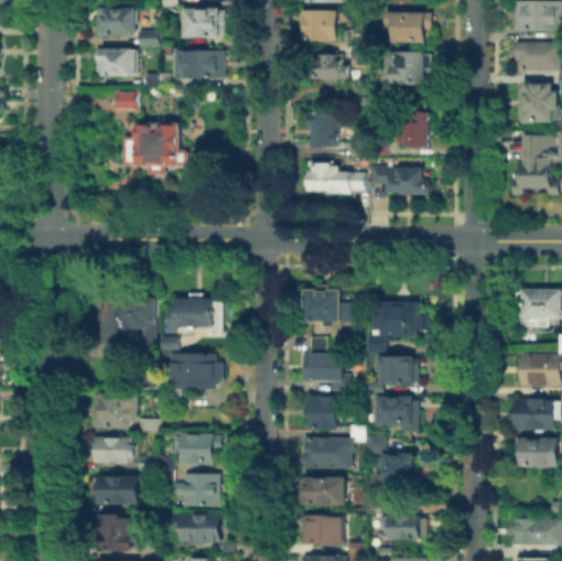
[(561,32),(515,32),(515,1),(561,1),(561,32)]
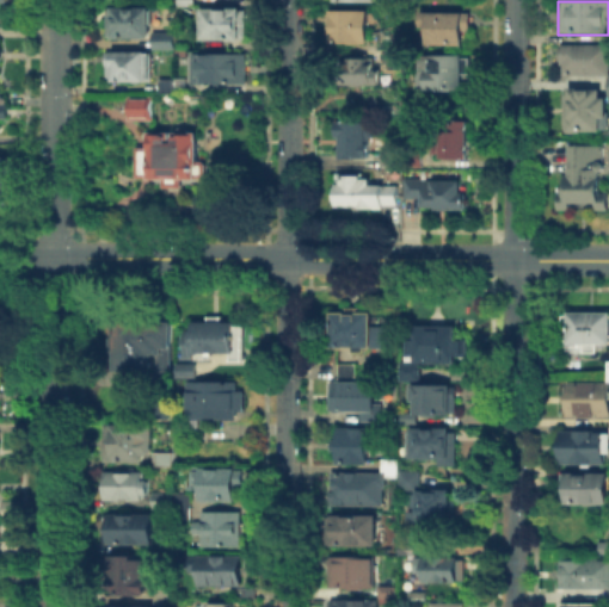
[(104,10),(110,10),(110,8),(151,8),(151,26),(148,26),(148,41),(111,41),(111,39),(104,39),(104,10)]
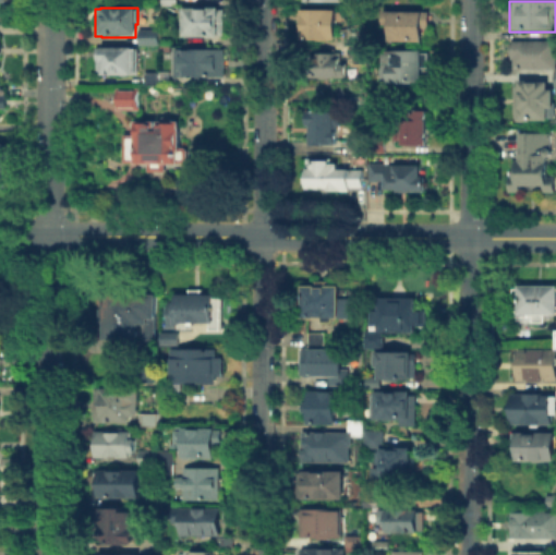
[(182,38),(181,9),(221,9),(221,37),(182,38)]
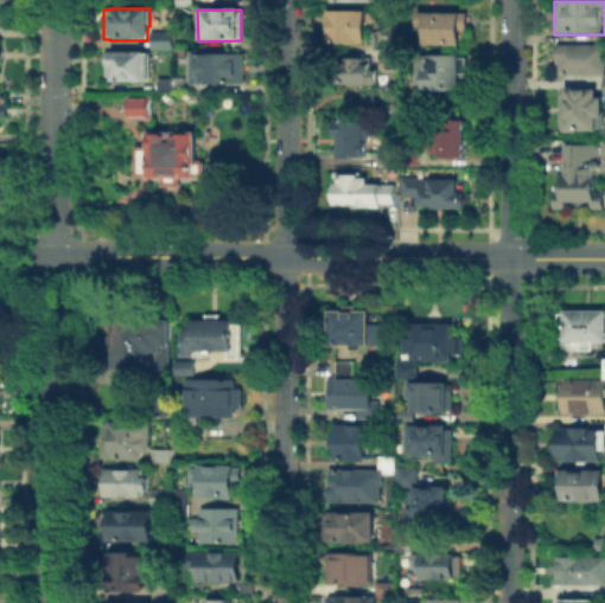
[(365,18),(365,47),(330,47),(330,18),(365,18)]
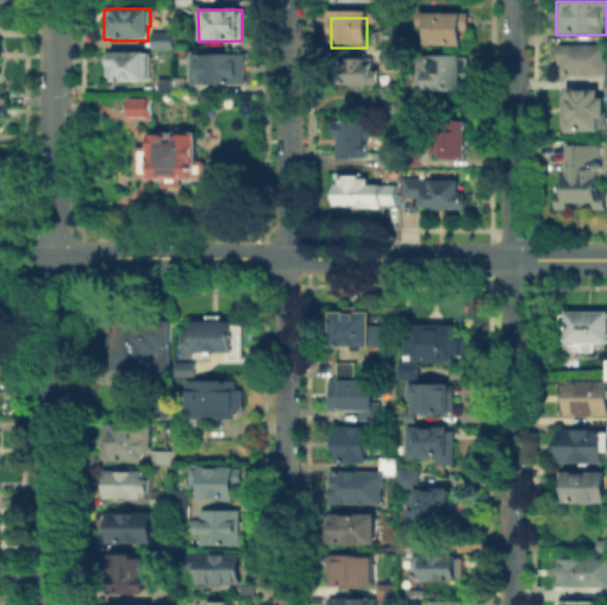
[(427,48),(429,20),(464,20),(464,48),(427,48)]
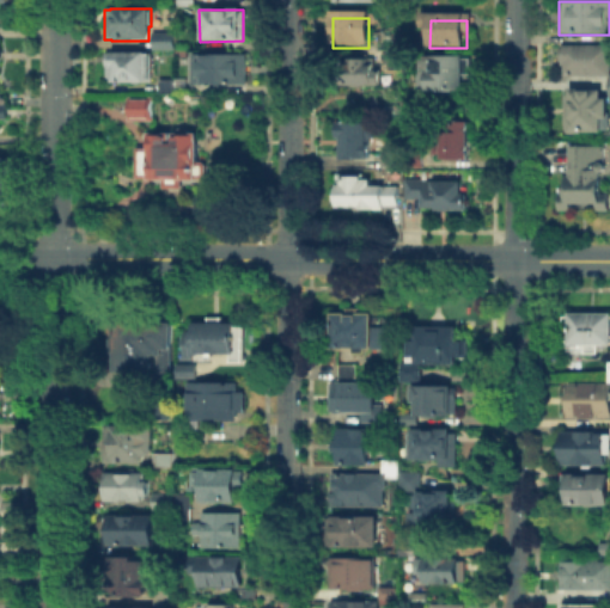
[(172,34),(172,50),(151,51),(151,34),(172,34)]
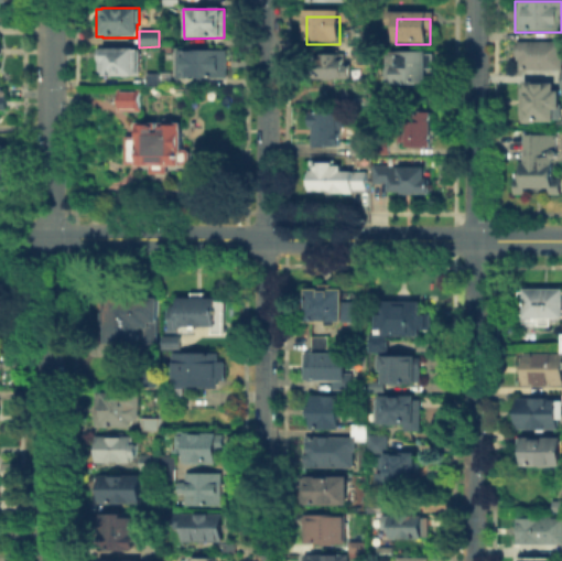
[(516,72),(516,62),(514,62),(514,42),(560,42),(560,72),(516,72)]
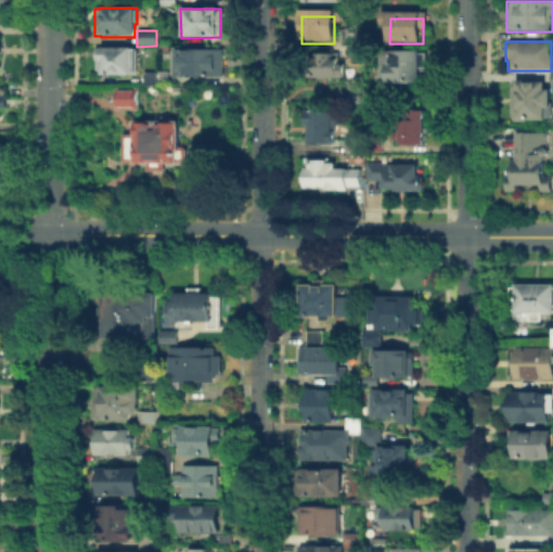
[(136,48),(136,75),(93,75),(93,48),(136,48)]
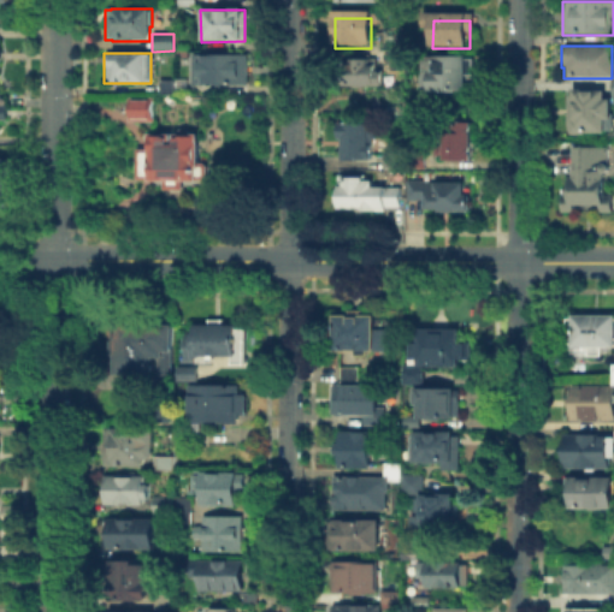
[(190,87),(190,55),(247,55),(247,87),(190,87)]
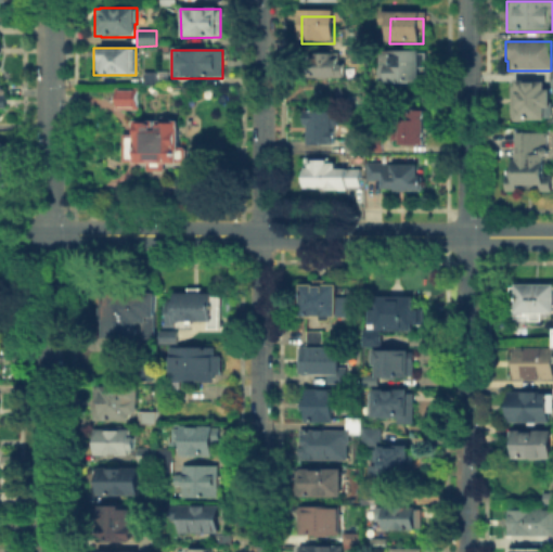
[(389,81),(389,56),(418,56),(416,81),(389,81)]
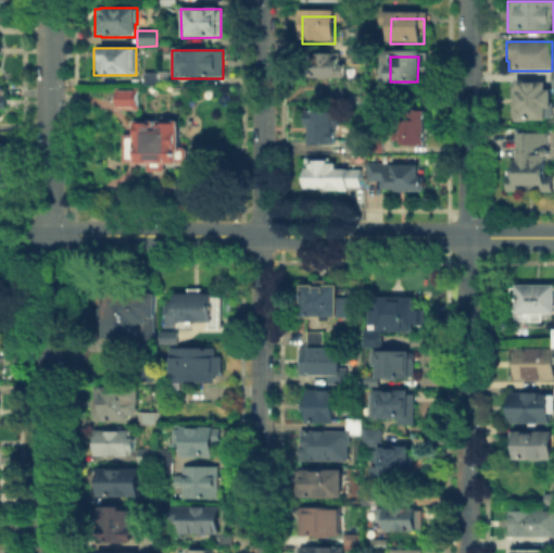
[(314,60),(340,60),(340,82),(314,82),(314,60)]
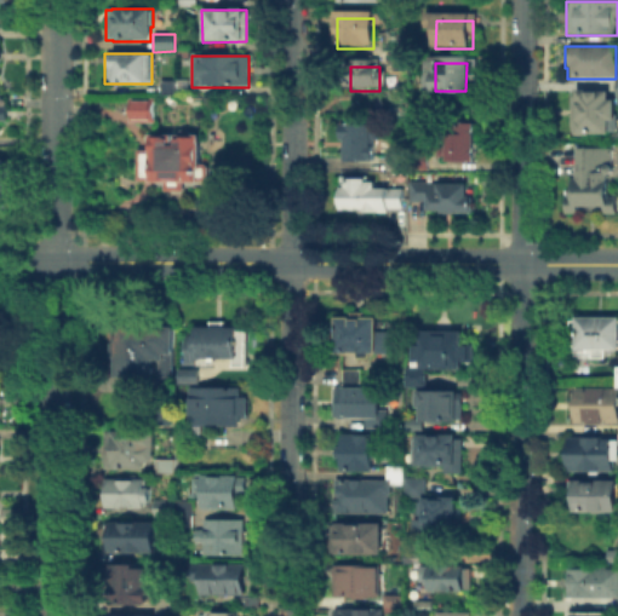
[(159,96),(159,81),(175,81),(176,96),(159,96)]
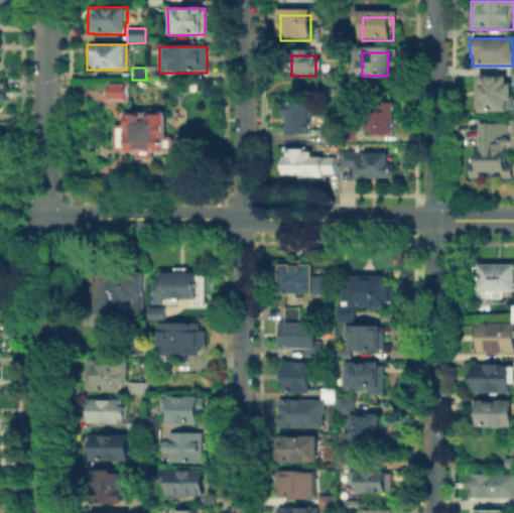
[(505,77),(505,84),(509,83),(509,100),(504,100),(504,112),(489,112),(489,113),(477,113),(477,107),(473,107),(473,81),(478,81),(477,76),(490,76),(490,77),(505,77)]
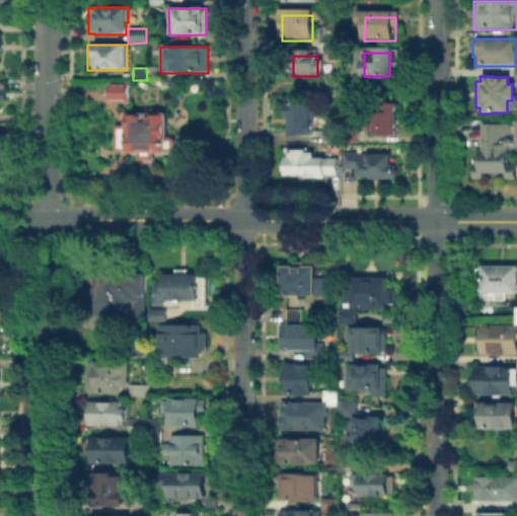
[(105,103),(105,84),(128,84),(128,103),(105,103)]
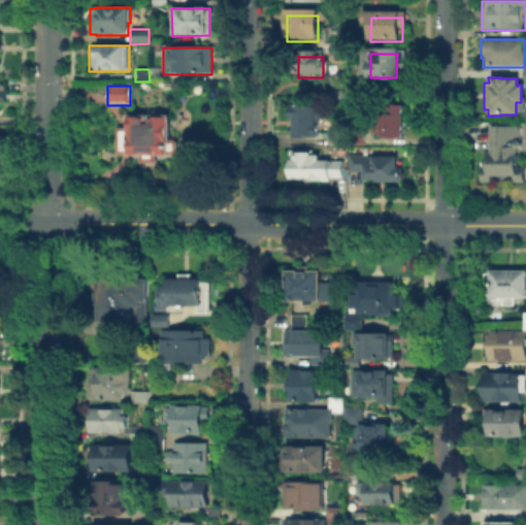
[(320,111),(320,139),(294,139),(294,111),(320,111)]
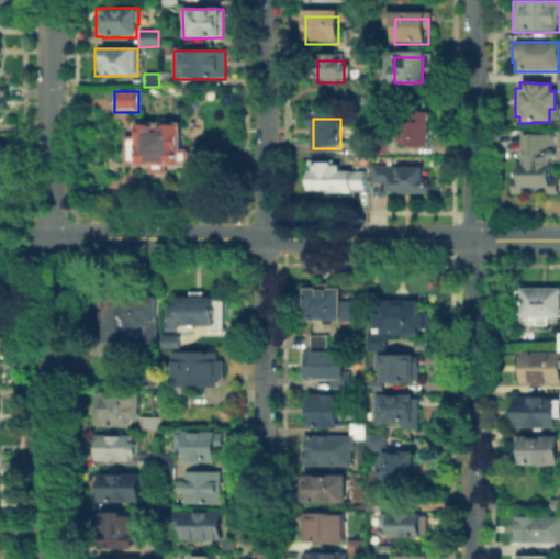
[(403,148),(403,119),(428,119),(427,148),(403,148)]
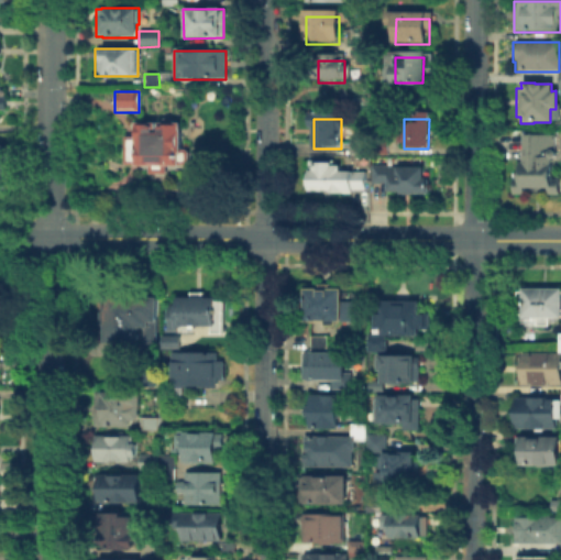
[(180,123),(180,150),(183,150),(184,150),(185,151),(186,153),(186,154),(187,162),(186,164),(185,165),(184,165),(182,166),(177,166),(177,167),(166,167),(166,175),(146,175),(146,166),(123,166),(123,136),(133,136),(133,123),(180,123)]
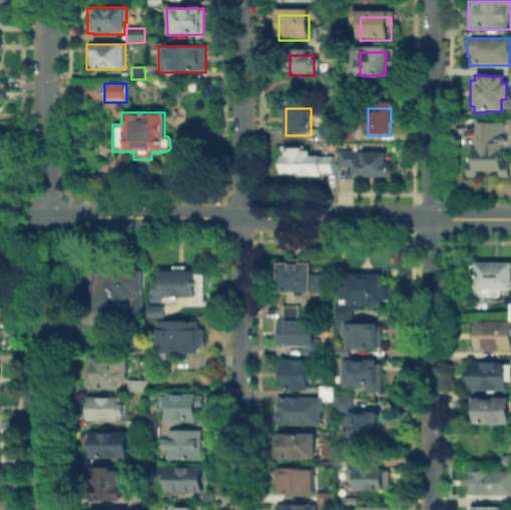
[(471,164),(470,148),(475,148),(475,123),(503,122),(504,143),(500,146),(500,163),(506,163),(506,177),(496,177),(496,171),(474,171),(474,176),(464,176),(464,164),(471,164)]
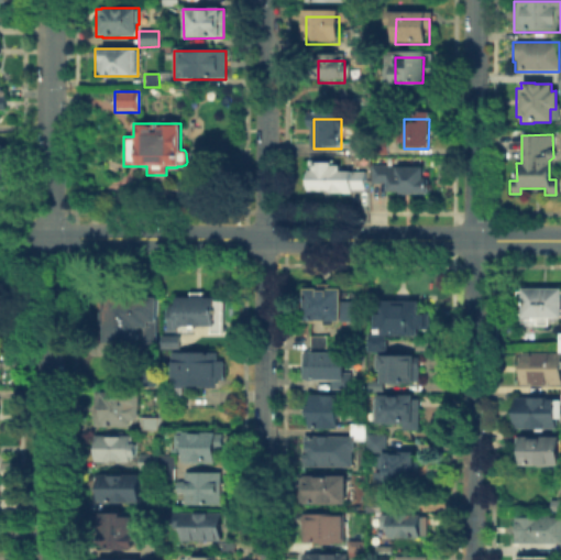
[(351,157),(351,143),(370,143),(370,157),(351,157)]
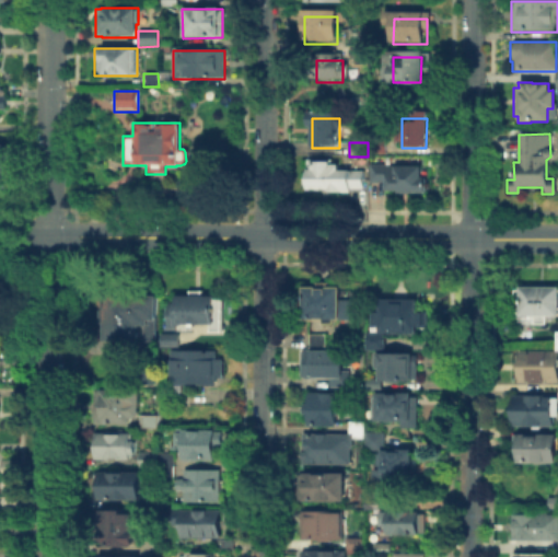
[(0,144),(8,144),(9,161),(2,161),(2,185),(0,185),(0,144)]
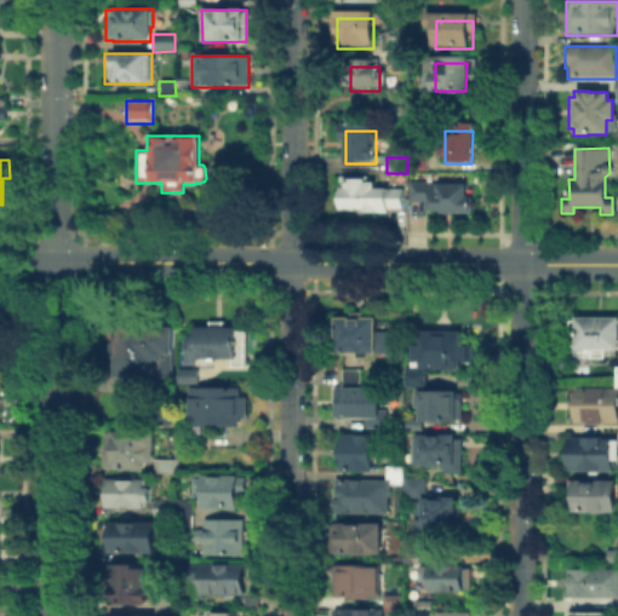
[(342,186),(383,186),(383,194),(402,194),(402,214),(342,214),(342,186)]
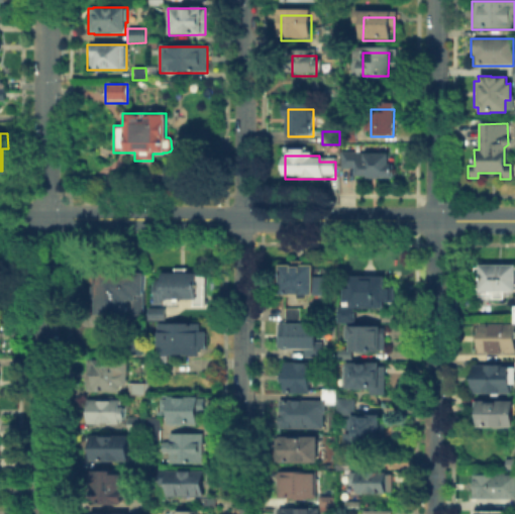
[(343,158),(392,158),(392,181),(371,181),(371,177),(343,177),(343,158)]
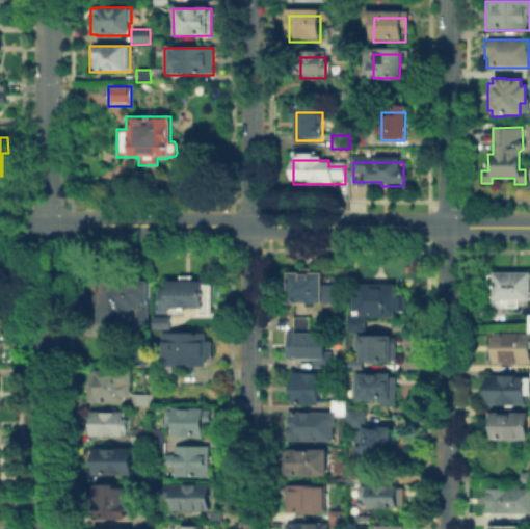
[(322,273),(322,286),(332,286),(333,303),(317,305),(317,309),(306,309),(306,305),(287,305),(286,273),(322,273)]
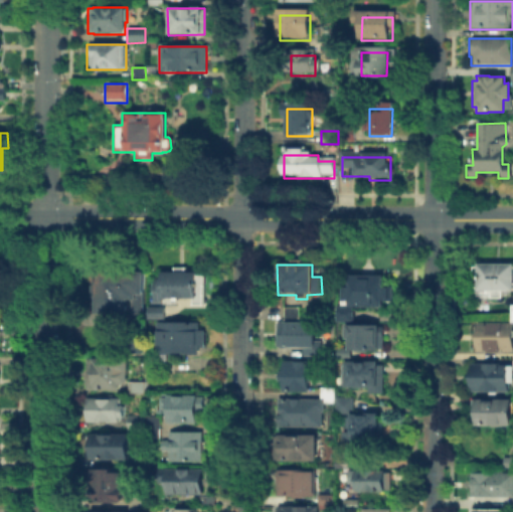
[(476,292),(476,289),(471,289),(471,269),(476,269),(476,265),(512,265),(512,292),(500,292),(500,299),(488,299),(488,292),(476,292)]
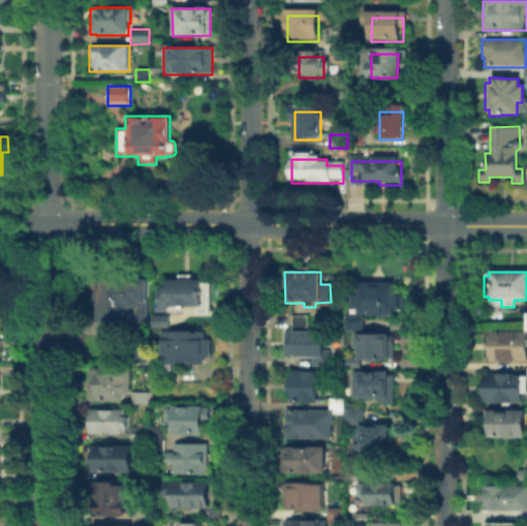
[(157,310),(157,287),(164,287),(164,280),(177,280),(177,276),(188,276),(188,280),(208,280),(208,314),(196,314),(196,307),(167,307),(167,310),(157,310)]
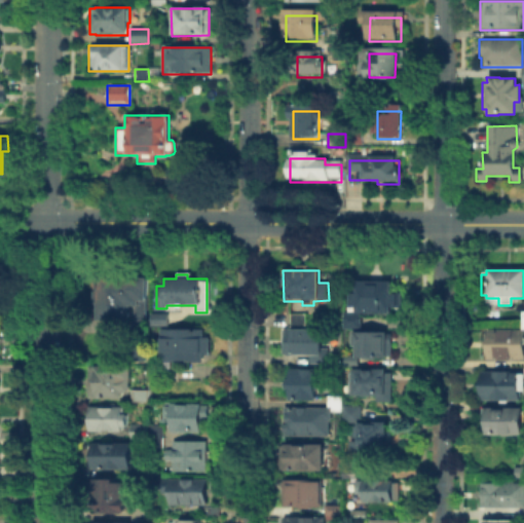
[(129,324),(96,324),(96,305),(94,305),(94,292),(96,292),(96,278),(145,278),(145,322),(133,322),(133,309),(129,309),(129,324)]
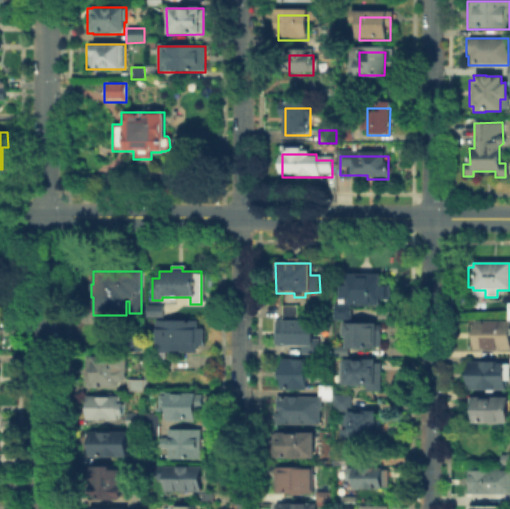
[(346,299),(337,299),(337,286),(346,286),(346,274),(380,274),(380,285),(389,285),(389,300),(379,300),(379,304),(346,304),(346,299)]
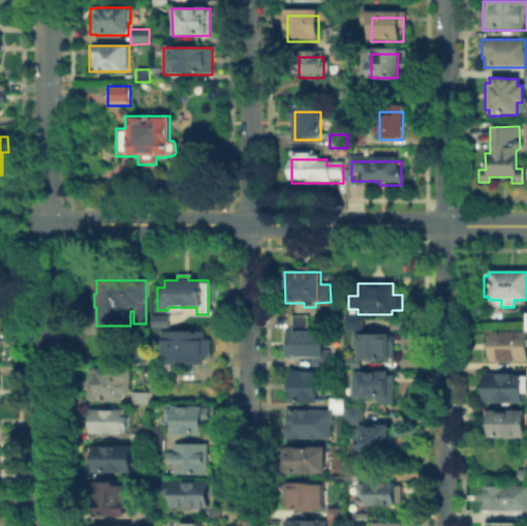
[(343,315),(343,332),(361,332),(361,315),(343,315)]
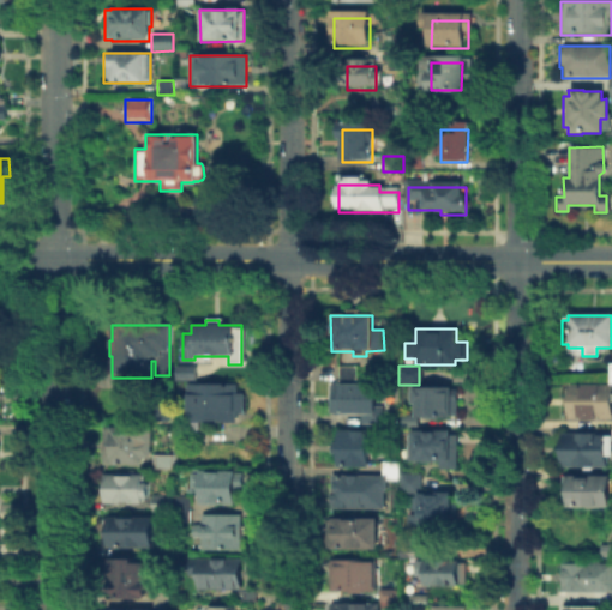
[(174,381),(174,367),(195,367),(195,381),(174,381)]
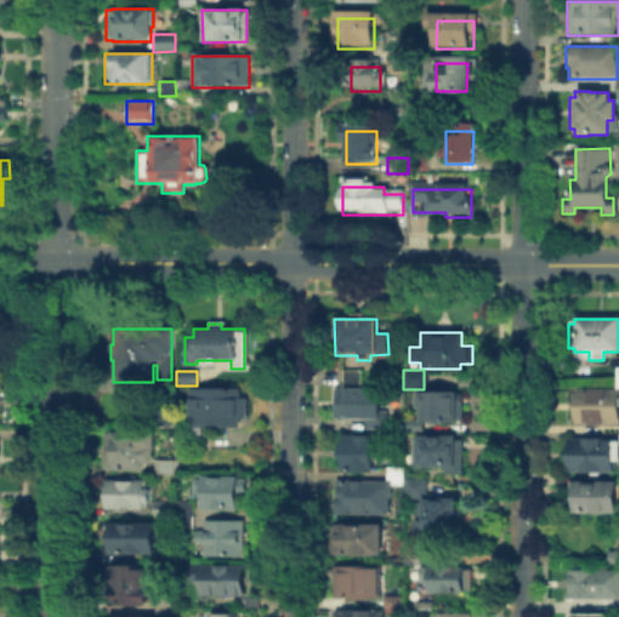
[(340,371),(340,387),(358,387),(358,371),(340,371)]
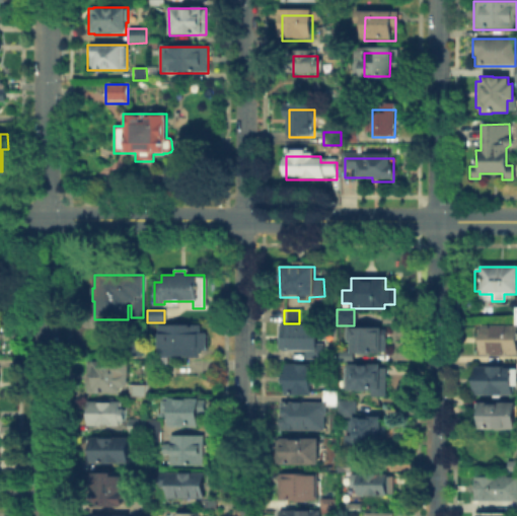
[(281,325),(315,324),(315,345),(320,345),(321,359),(304,359),(304,351),(281,351),(281,349),(277,349),(277,328),(281,328),(281,325)]
